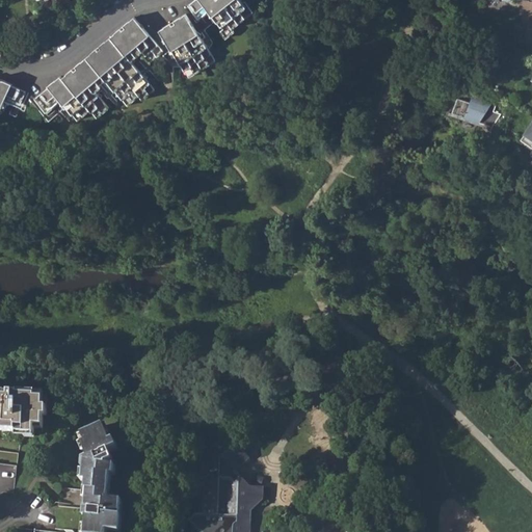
[(220,31),(227,38),(234,32),(232,29),(253,11),(244,1),(242,2),(240,0),(193,0),(190,3),(198,14),(207,7),(223,28),(220,31)]
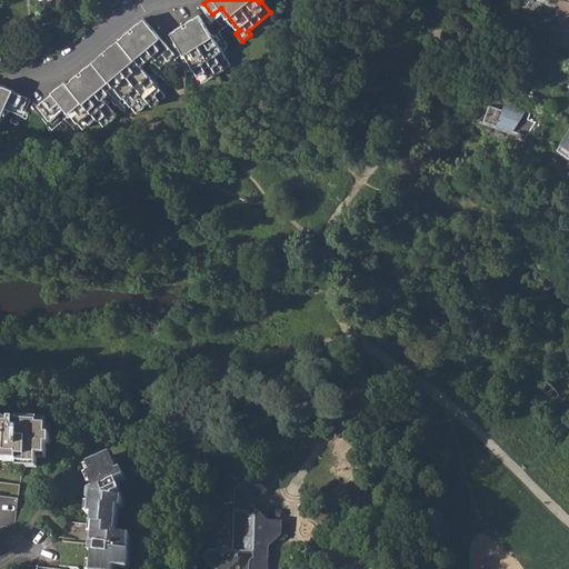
[(198,70),(205,81),(231,62),(225,52),(226,49),(221,47),(198,12),(172,31),(193,65),(193,71),(198,70)]
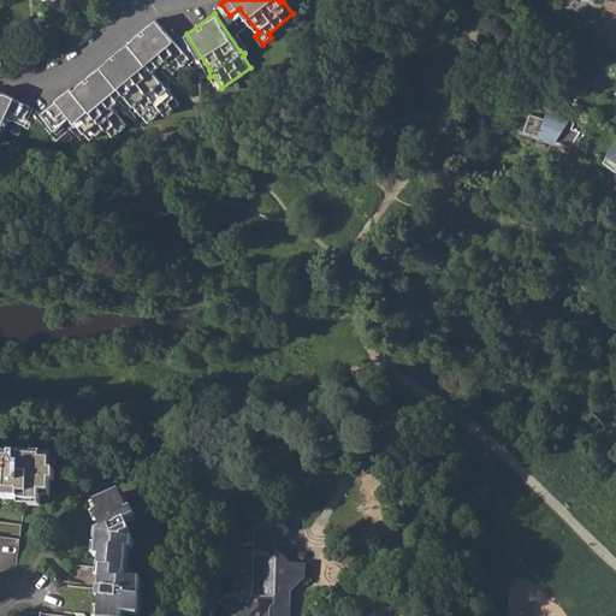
[(134,39),(146,53),(154,46),(170,65),(167,67),(173,73),(190,59),(157,19),(134,39)]
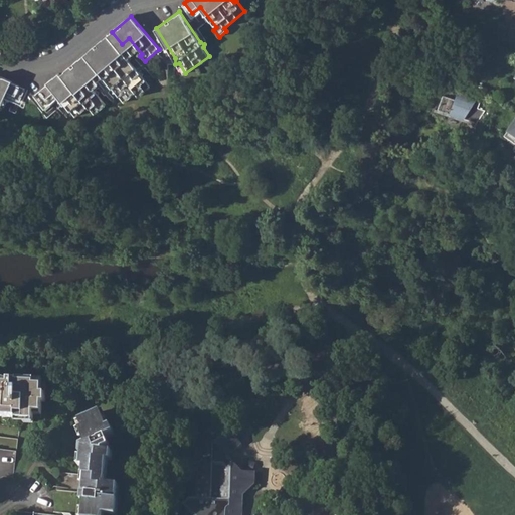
[(112,32),(108,36),(118,48),(122,44),(112,32)]
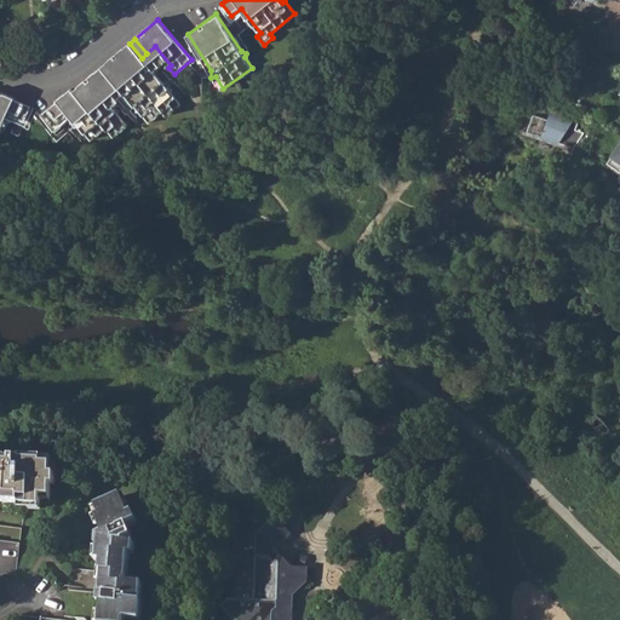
[(130,44),(101,68),(114,82),(135,105),(135,113),(139,112),(149,124),(162,113),(166,118),(182,104),(171,93),(173,90),(168,89),(142,58),(130,44)]
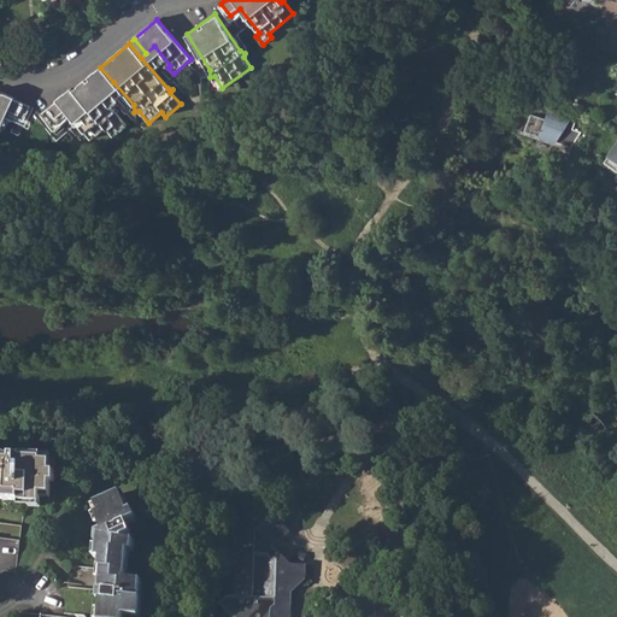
[(100,68),(94,72),(107,86),(113,82),(100,68)]
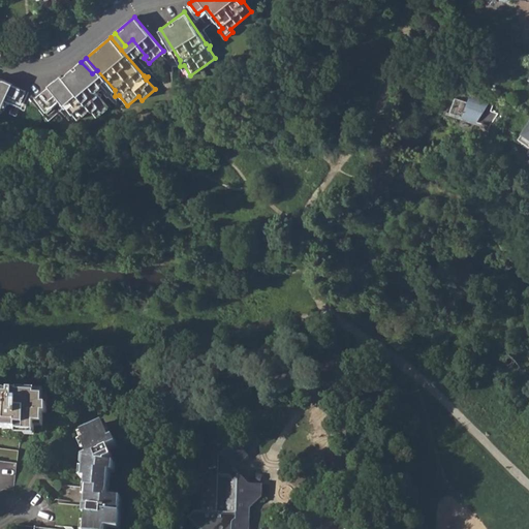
[(85,80),(92,73),(81,62),(62,78),(61,75),(37,96),(47,106),(58,97),(65,105),(66,112),(69,111),(78,120),(89,111),(97,119),(109,109),(100,99),(102,95),(97,94),(85,80)]
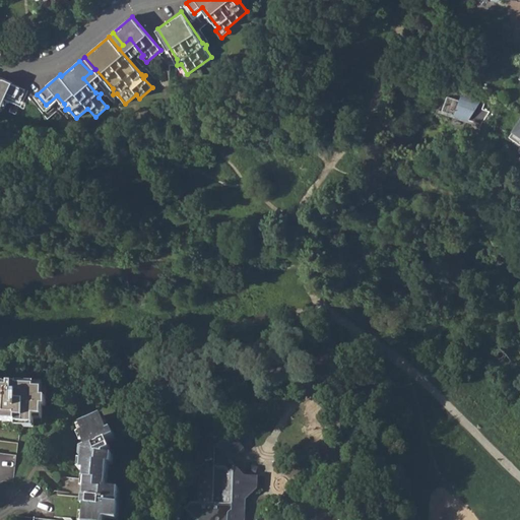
[(0,76),(0,113),(1,114),(0,109),(6,96),(19,103),(25,89),(0,76)]
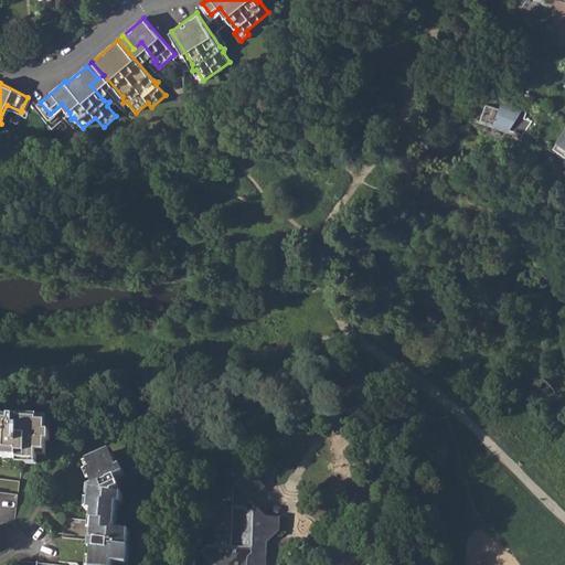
[(502,142),(514,150),(524,137),(534,120),(526,117),(530,109),(504,100),(502,108),(489,103),(482,119),(511,129),(503,140),(502,142)]
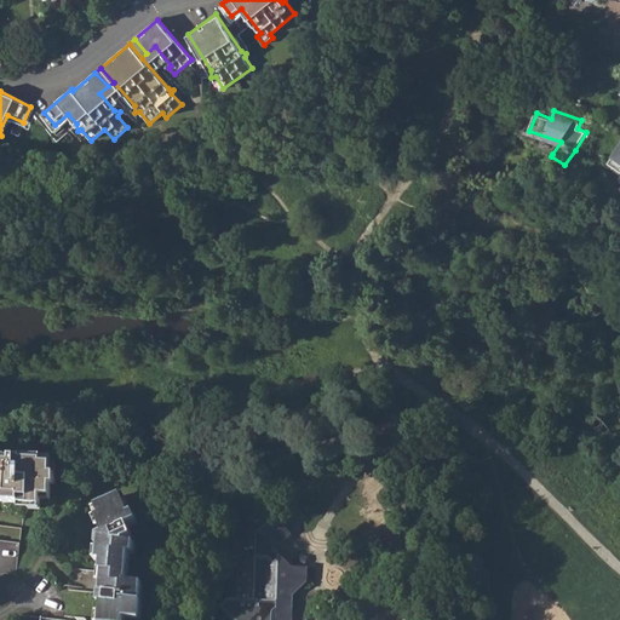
[(529,131),(527,128),(526,132),(543,138),(540,145),(552,154),(561,142),(529,131)]
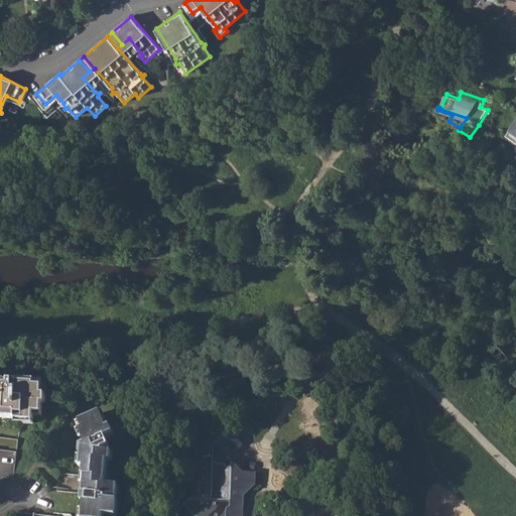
[(16,422),(33,423),(34,414),(42,414),(42,405),(45,405),(46,396),(43,396),(43,388),(35,387),(35,384),(18,384),(18,382),(9,382),(9,386),(2,385),(0,384),(0,417),(2,418),(2,420),(15,420),(16,422)]
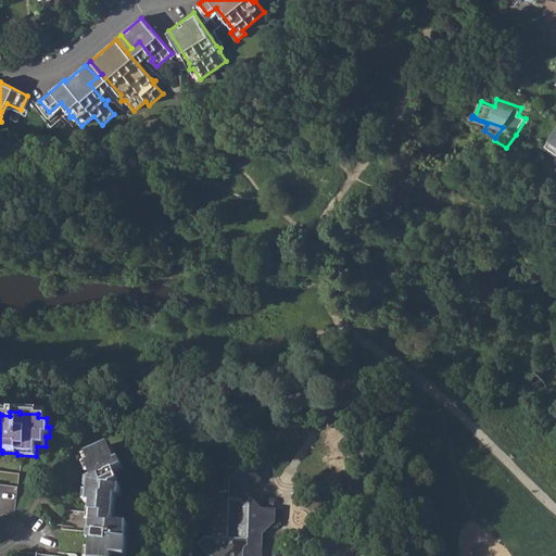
[(126,555),(128,543),(127,543),(128,527),(113,526),(113,518),(115,518),(116,500),(119,500),(119,491),(112,490),(113,488),(119,485),(115,475),(124,471),(121,462),(116,463),(110,446),(87,456),(89,464),(86,465),(92,479),(88,481),(86,491),(89,491),(88,505),(91,506),(90,514),(92,514),(90,533),(88,533),(88,541),(91,541),(90,555),(126,555)]
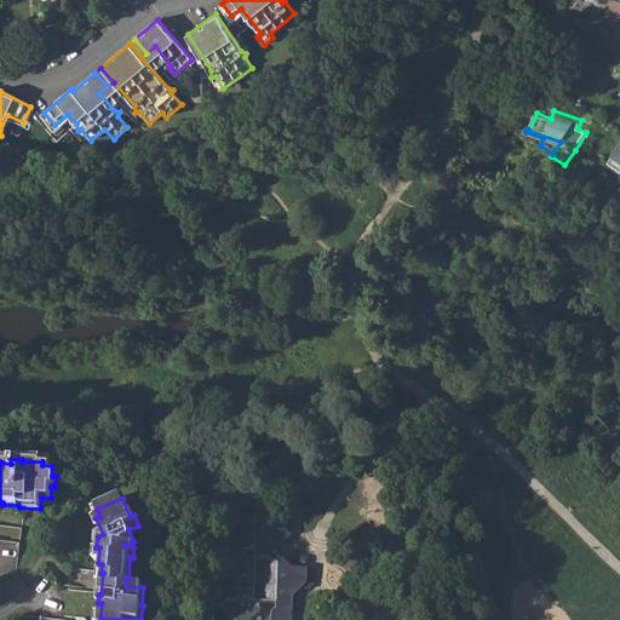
[(233,577),(233,603),(229,603),(220,608),(230,619),(292,619),(293,598),(308,585),(308,569),(294,570),(277,552),(292,535),(276,520),(268,527),(257,516),(246,527),(246,538),(235,538),(235,558),(230,558),(229,577),(233,577)]
